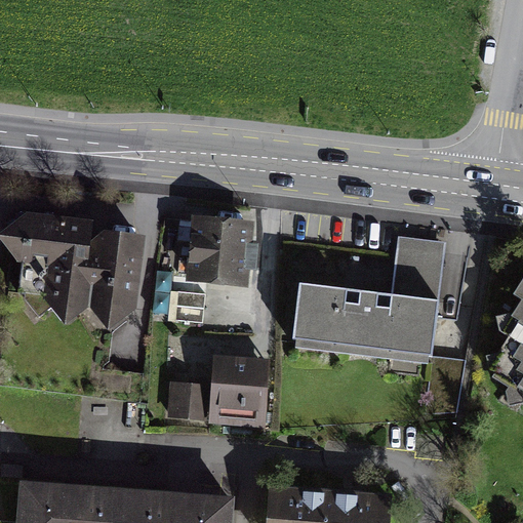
[(28,214),(4,234),(25,258),(21,291),(26,292),(25,297),(39,316),(52,307),(67,321),(90,305),(112,326),(136,305),(145,238),(88,230),(89,223),(28,214)]
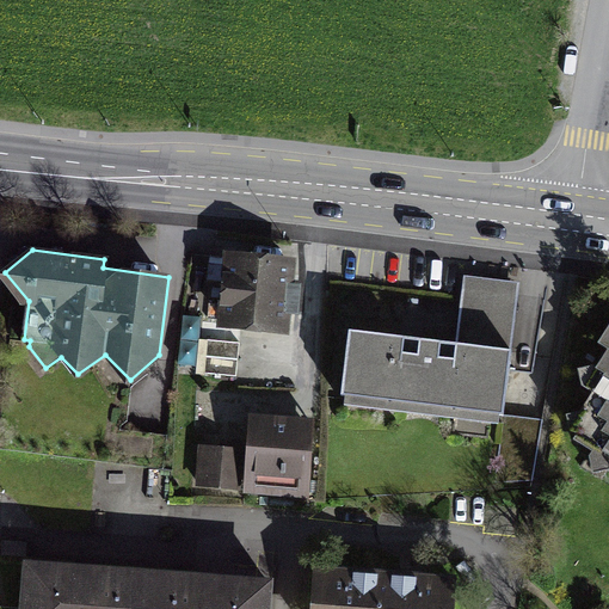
[(220,321),(281,327),(288,258),(226,252),(220,321)]
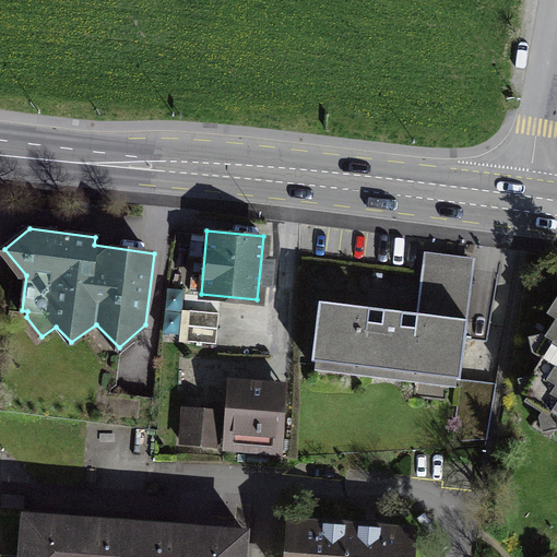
[(422,251),(415,311),(406,379),(457,386),(473,258),(422,251)]
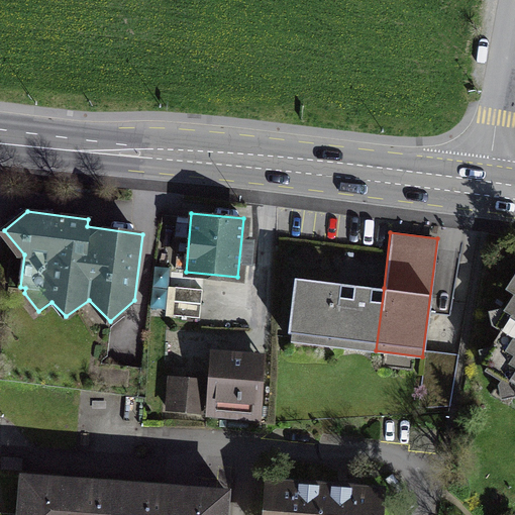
[(514,276),(490,313),(514,329),(514,339),(504,356),(514,364),(514,376),(510,383),(514,386),(514,276)]
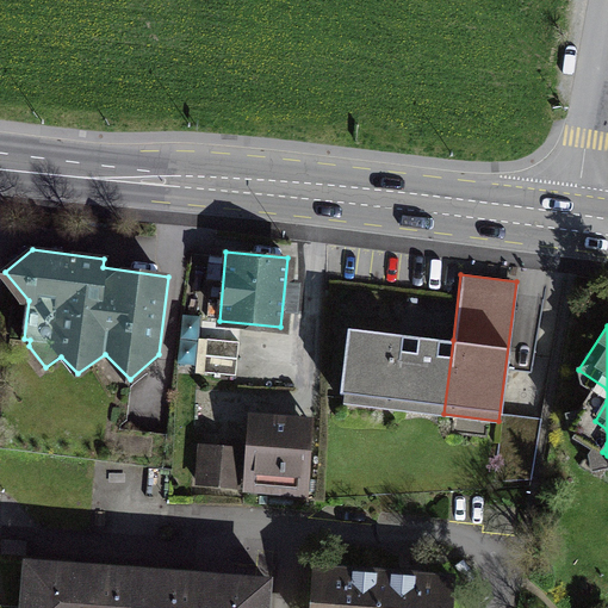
[(339,402),(444,414),(453,340),(348,327),(339,402)]
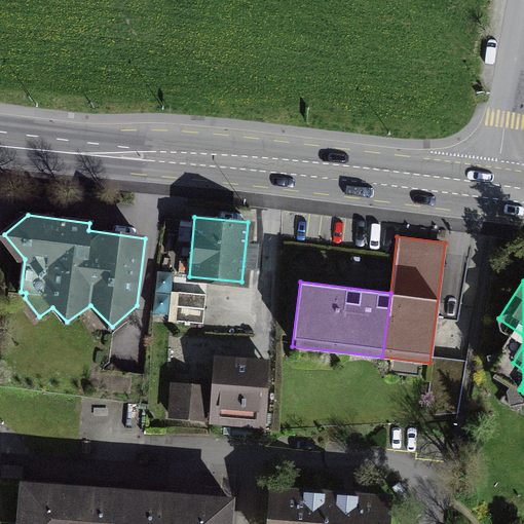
[(213,360),(211,420),(260,422),(263,362),(213,360)]
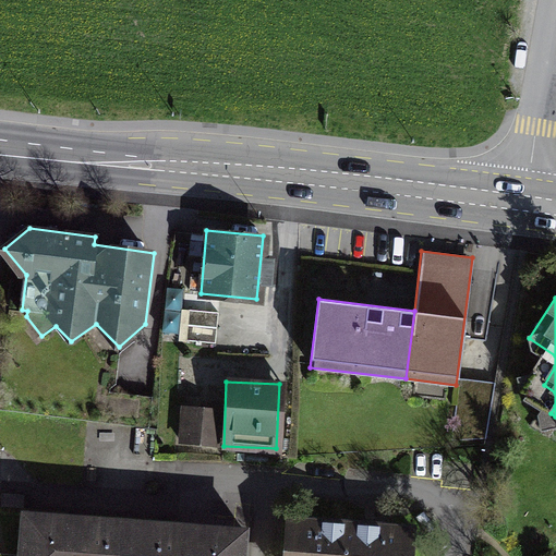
[(181,408),(178,443),(208,446),(212,410),(181,408)]
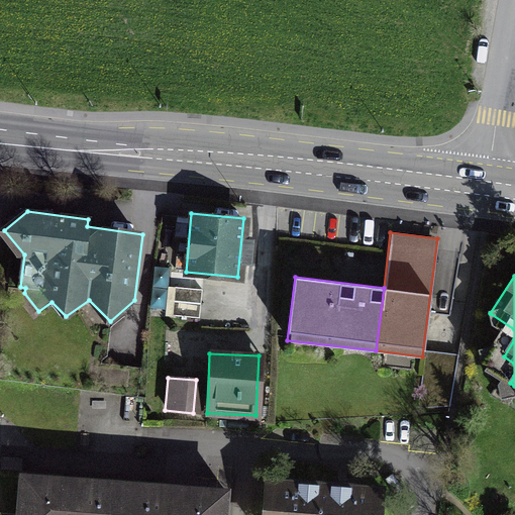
[(270,481),(267,514),(375,514),(377,486),(270,481)]
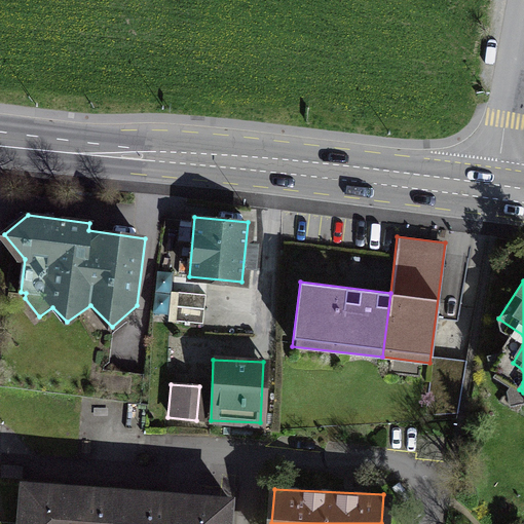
[(30,491),(28,523),(128,523),(131,497),(30,491)]
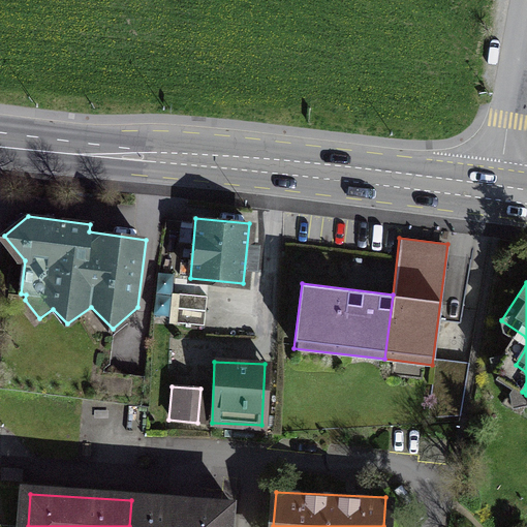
[(131,500),(129,526),(229,526),(231,505),(131,500)]
